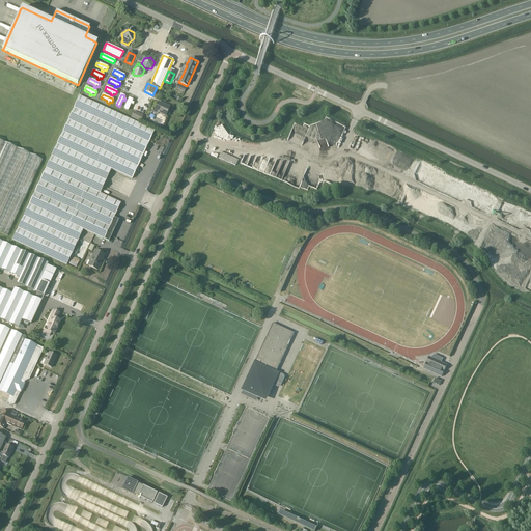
[(101,193),(104,187),(111,169),(132,178),(155,131),(79,95),(11,241),(66,266),(83,229),(104,240),(114,218),(121,202),(101,193)]
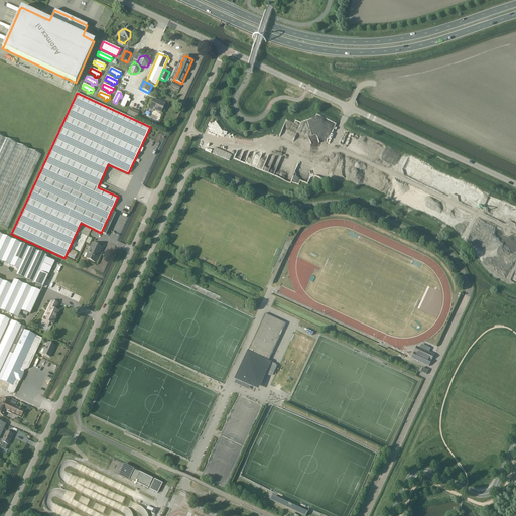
[(125,95),(121,106),(124,107),(127,101),(129,102),(130,100),(128,99),(129,97),(125,95)]
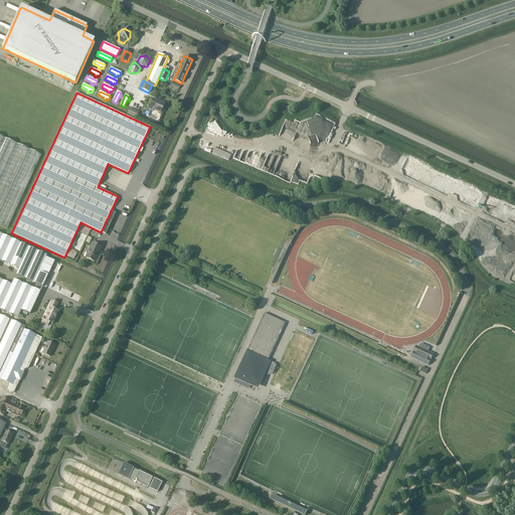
[(165,104),(160,101),(159,102),(153,100),(154,99),(153,99),(149,109),(153,111),(154,109),(161,112),(161,113),(165,104)]
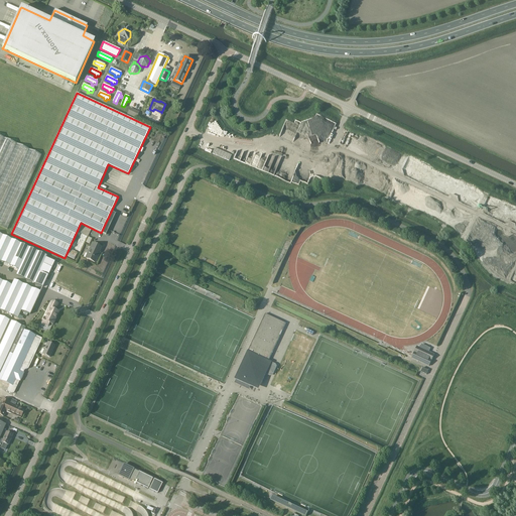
[(128,115),(137,119),(139,114),(133,111),(132,112),(129,111),(128,115)]
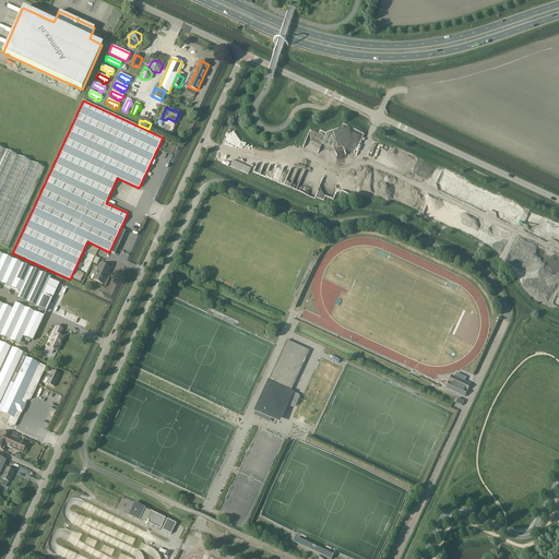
[(45,168),(0,147),(0,244),(8,248),(45,168)]
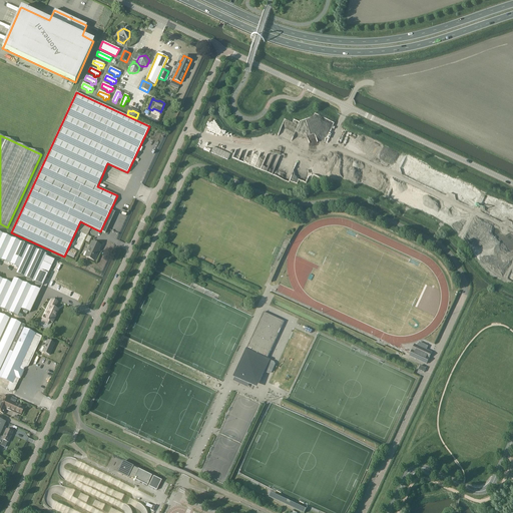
[(229,154),(213,147),(211,152),(227,159),(229,154)]
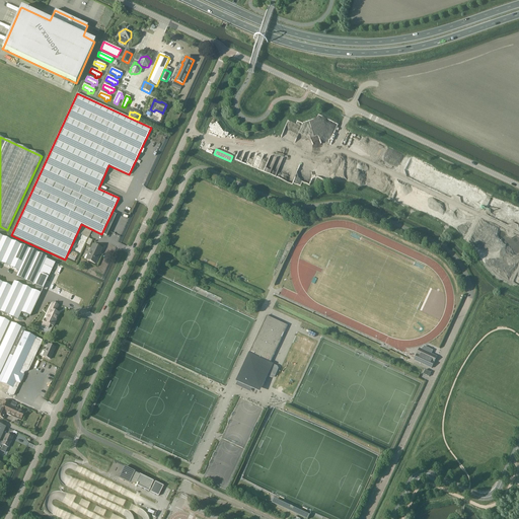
[(116,215),(112,213),(101,234),(106,236),(116,215)]
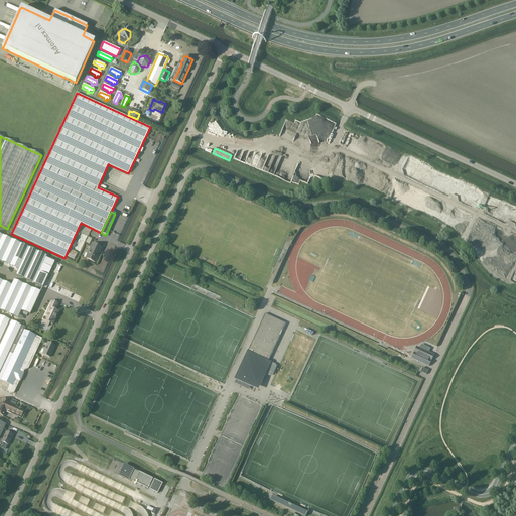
[(0,234),(0,260),(18,269),(16,275),(42,287),(48,276),(45,274),(47,270),(49,271),(51,268),(43,264),(46,256),(0,234)]
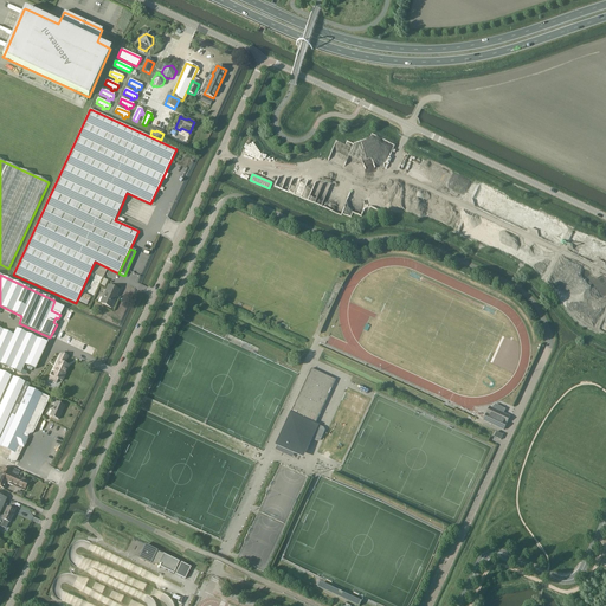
[(111,308),(116,300),(115,300),(118,290),(109,285),(101,303),(111,308)]
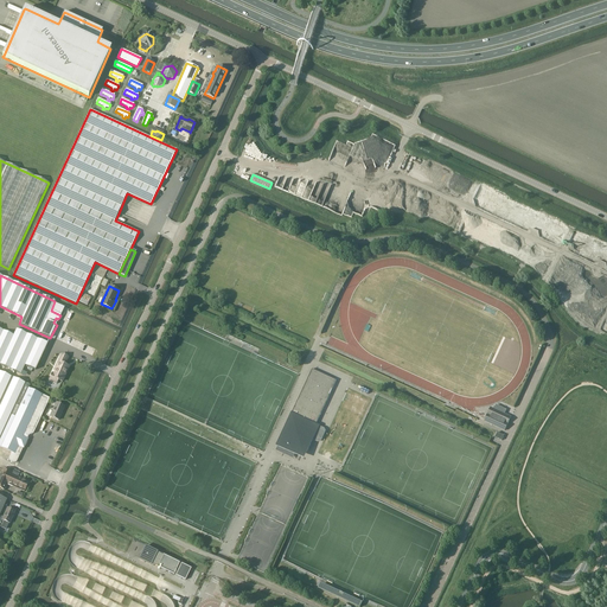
[(0,328),(0,364),(21,374),(25,365),(36,370),(48,344),(17,328),(13,336),(0,328)]
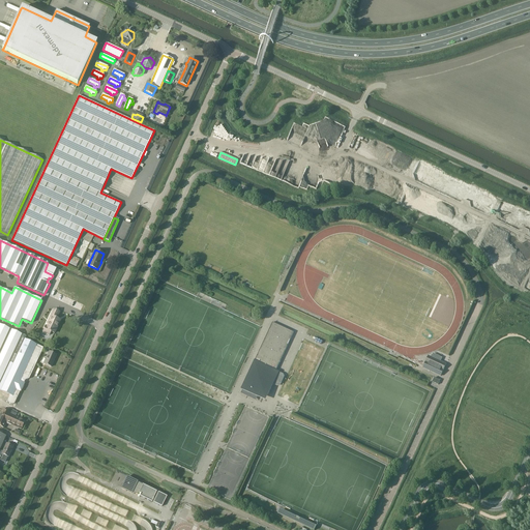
[(49,323),(48,327),(46,326),(43,332),(50,334),(51,331),(54,333),(60,320),(55,318),(55,317),(57,316),(59,312),(54,310),(49,323)]
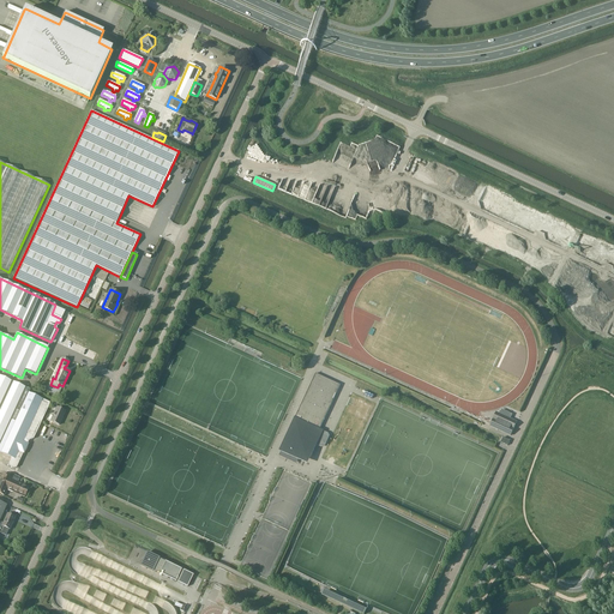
[(315,373),(299,410),(280,451),(298,459),(299,459),(300,459),(301,459),(302,459),(304,459),(305,459),(306,459),(307,458),(308,458),(309,457),(311,456),(312,455),(312,453),(317,445),(319,446),(326,432),(320,429),(341,385),(315,373)]
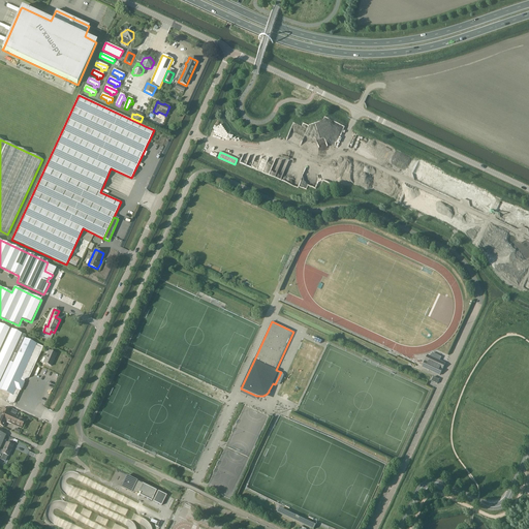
[(0,383),(23,335),(0,323),(0,383)]
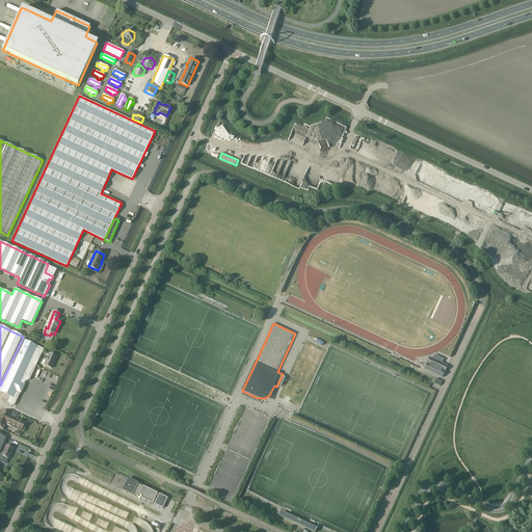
[(44,349),(25,341),(26,338),(23,337),(0,386),(0,392),(9,397),(6,403),(12,406),(15,405),(21,391),(21,390),(22,388),(23,387),(25,382),(29,380),(44,349)]
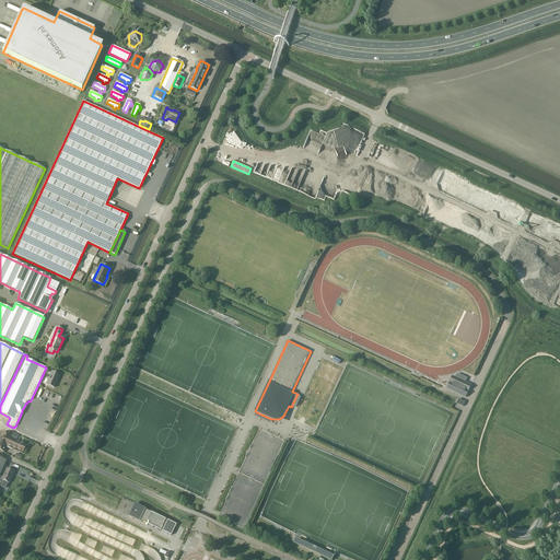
[(59,375),(58,374),(51,372),(48,380),(46,378),(44,383),(46,384),(54,387),(59,375)]
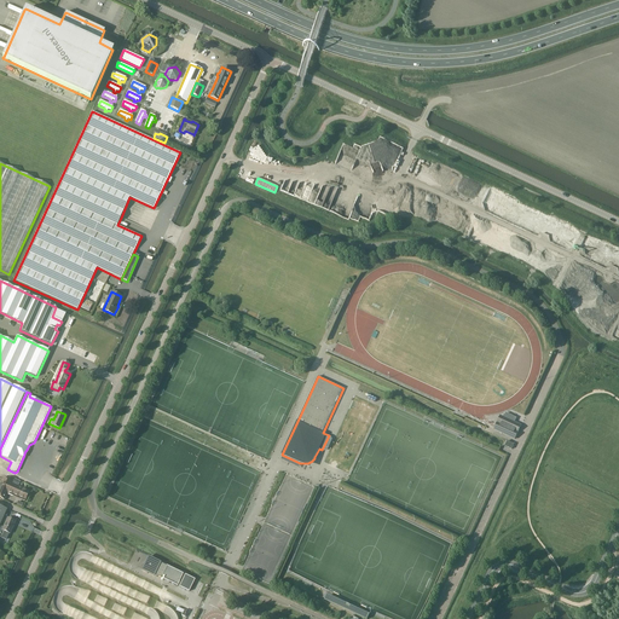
[(501,416),(495,429),(508,437),(515,439),(521,426),(514,422),(516,418),(505,414),(504,417),(501,416)]
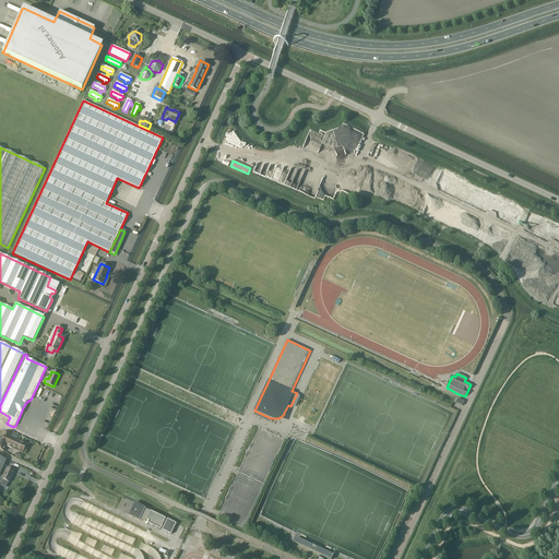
[(0,436),(0,449),(3,451),(7,444),(15,449),(15,450),(18,451),(19,451),(22,452),(26,443),(16,439),(10,437),(11,435),(2,431),(0,436)]
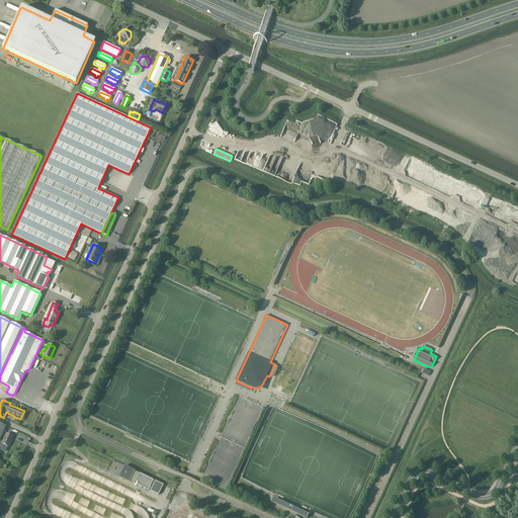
[(0,424),(0,448),(1,449),(5,451),(7,446),(8,446),(13,436),(6,433),(3,441),(1,445),(0,444),(0,438),(5,426),(0,424)]
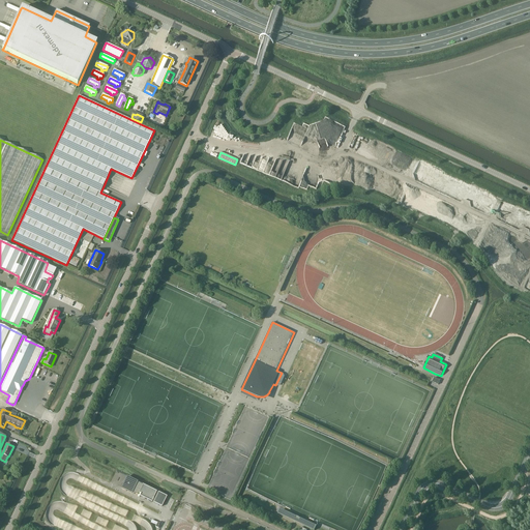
[(127,477),(121,488),(131,493),(133,492),(138,495),(139,493),(141,494),(140,496),(163,507),(168,497),(127,477)]
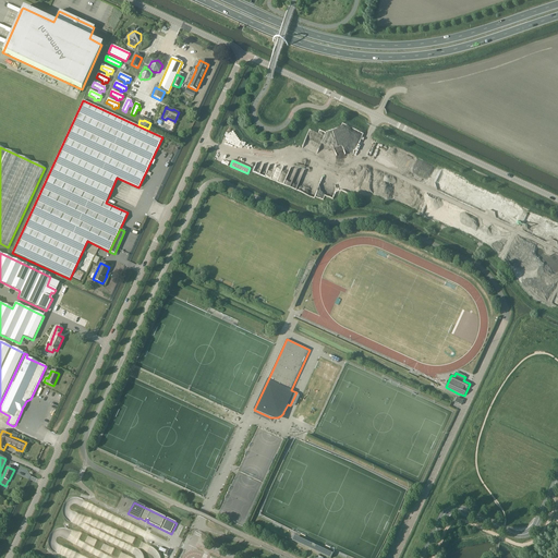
[(313,550),(329,557),(331,557),(334,555),(334,554),(294,535),(292,541),(313,550)]
